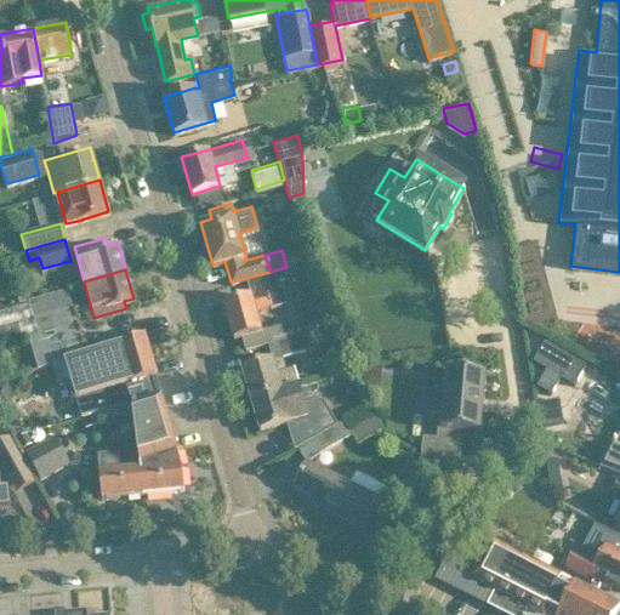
[(274,340),(295,334),(291,319),(261,328),(255,308),(286,300),(282,284),(278,285),(274,271),(271,272),(246,278),(250,292),(223,300),(233,337),(242,335),(245,347),(274,340)]
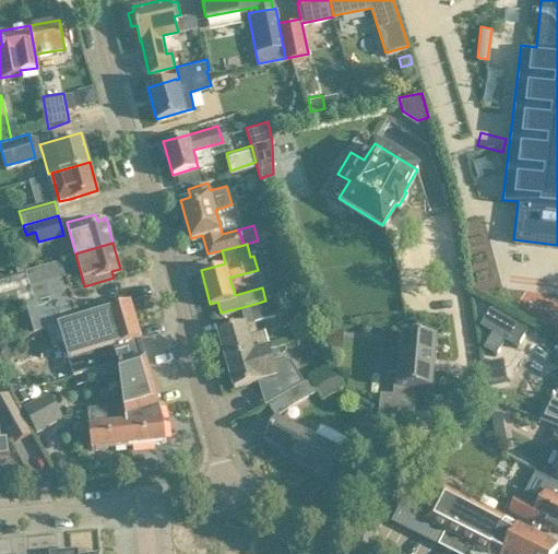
[(60,258),(25,269),(25,271),(0,278),(0,307),(25,301),(30,317),(73,305),(72,301),(73,299),(71,299),(60,258)]
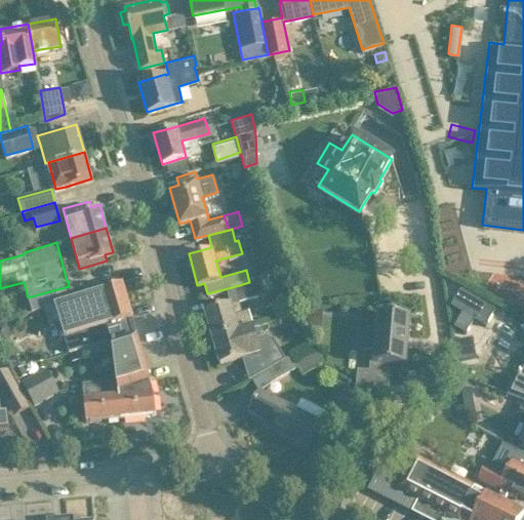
[(238,300),(271,289),(267,278),(249,283),(249,282),(232,287),(235,300),(204,309),(212,335),(252,324),(247,308),(241,309),(238,300)]
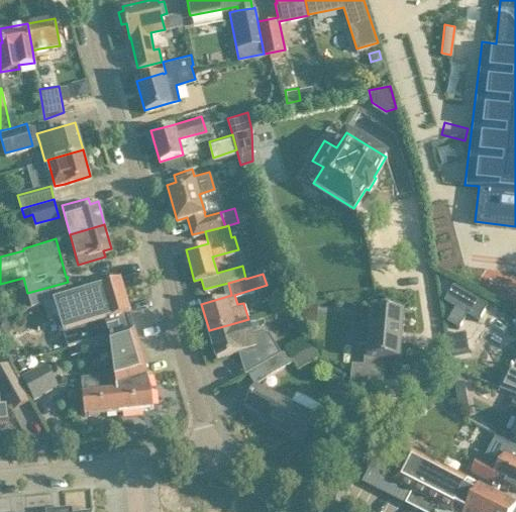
[(99,284),(73,293),(54,298),(58,313),(66,341),(67,344),(68,344),(79,341),(80,341),(80,340),(87,338),(108,335),(109,335),(108,333),(133,326),(120,278),(99,284)]
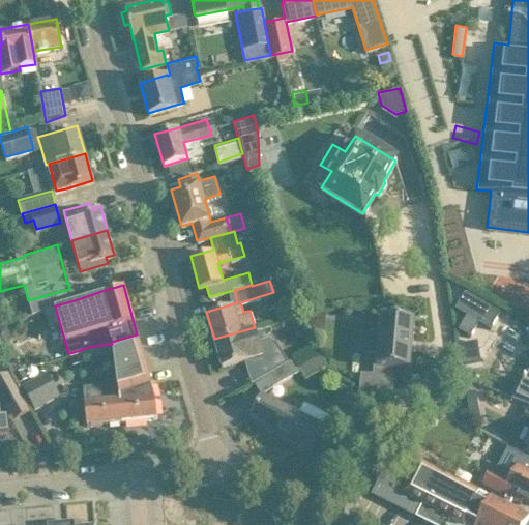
[(55,305),(75,300),(74,298),(71,299),(69,289),(28,300),(32,312),(43,309),(55,305)]
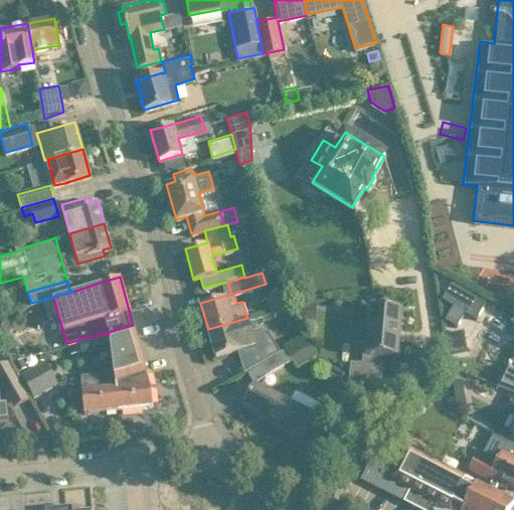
[(451,281),(442,298),(453,305),(445,318),(456,325),(464,311),(475,318),(485,301),(451,281)]
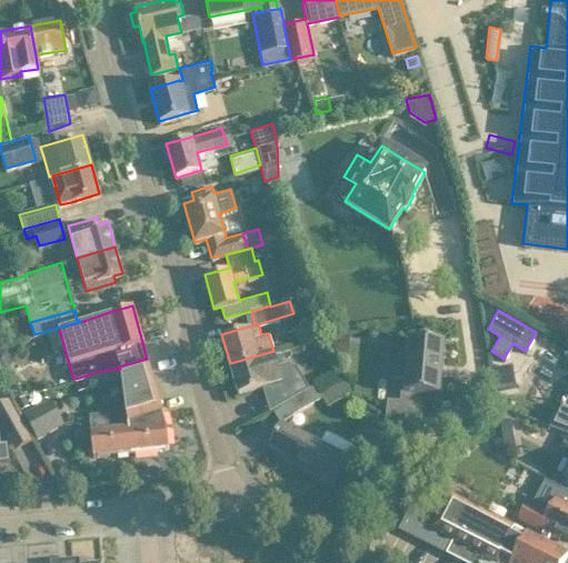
[(315,327),(312,332),(316,337),(321,334),(321,329),(315,327)]
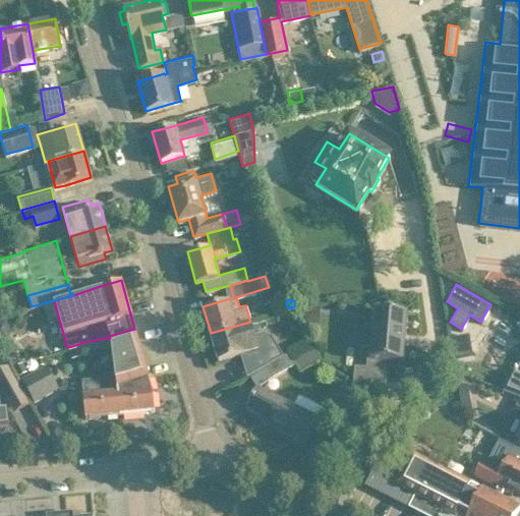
[(54,300),(43,303),(47,319),(58,316),(54,300)]
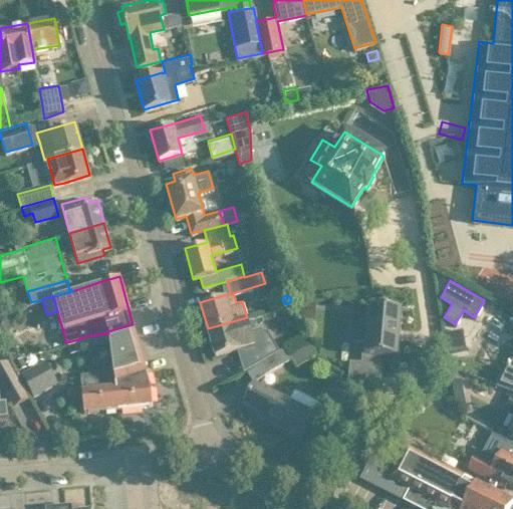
[(347,380),(379,383),(380,362),(379,362),(379,354),(397,355),(401,308),(368,305),(367,319),(358,318),(357,337),(365,338),(364,351),(361,351),(360,360),(348,359),(347,380)]
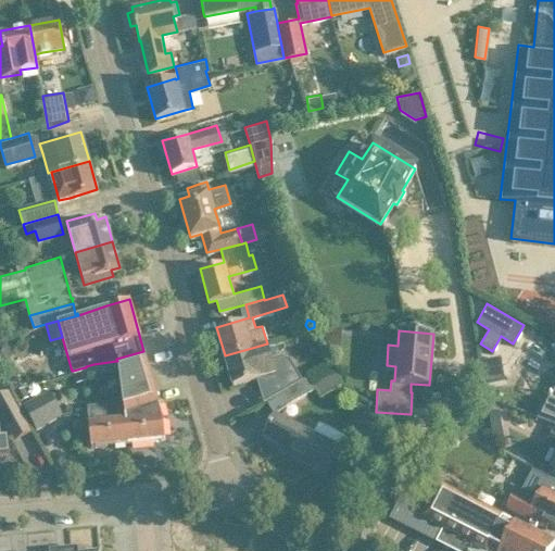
[(0,358),(12,353),(5,338),(0,340),(0,358)]
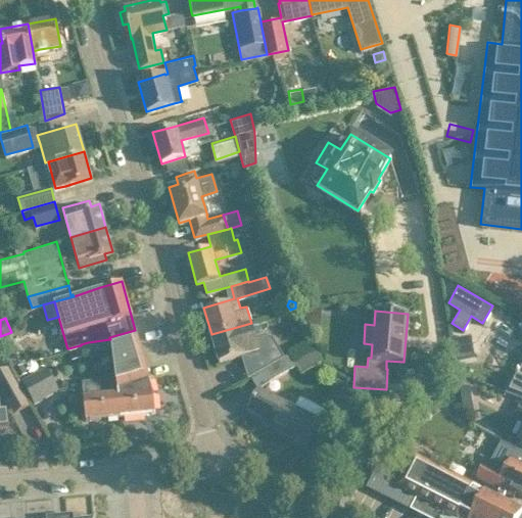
[(251,323),(211,334),(219,361),(238,356),(241,355),(247,376),(283,354),(273,335),(264,332),(255,335),(251,323)]
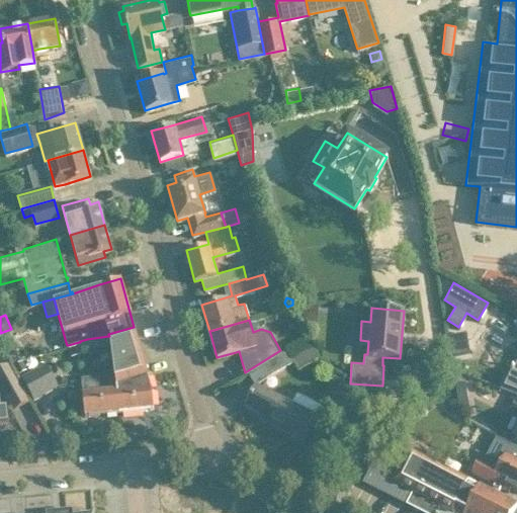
[(109,336),(113,372),(146,368),(134,327),(108,334),(109,336)]
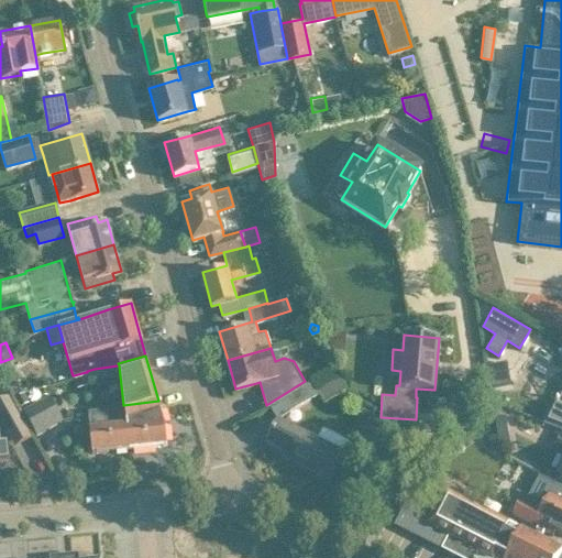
[(506,360),(489,363),(494,385),(510,382),(506,360)]
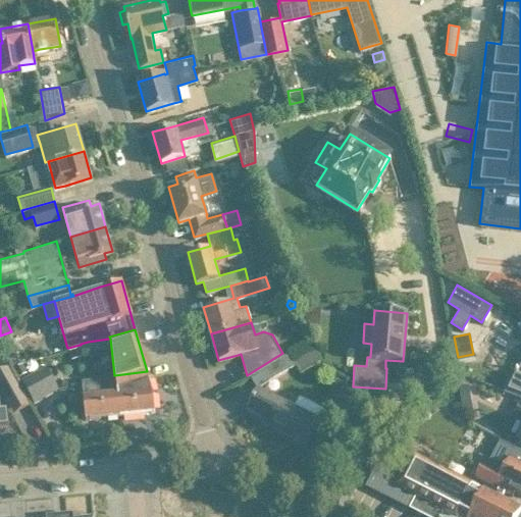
[(80,345),(68,348),(71,356),(82,353),(80,345)]
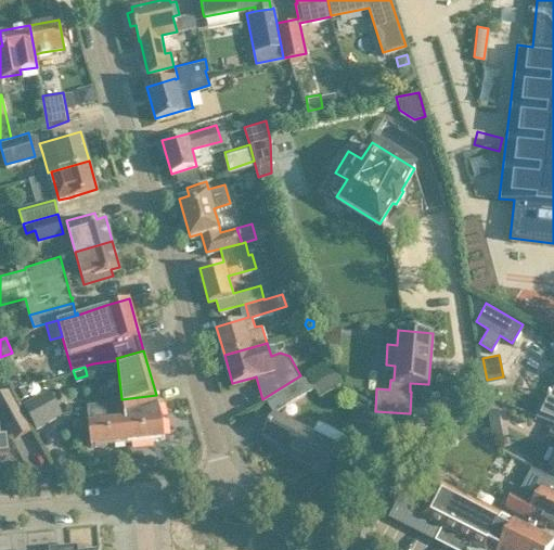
[(331,371),(313,381),(316,386),(319,394),(340,382),(334,369),(331,371)]
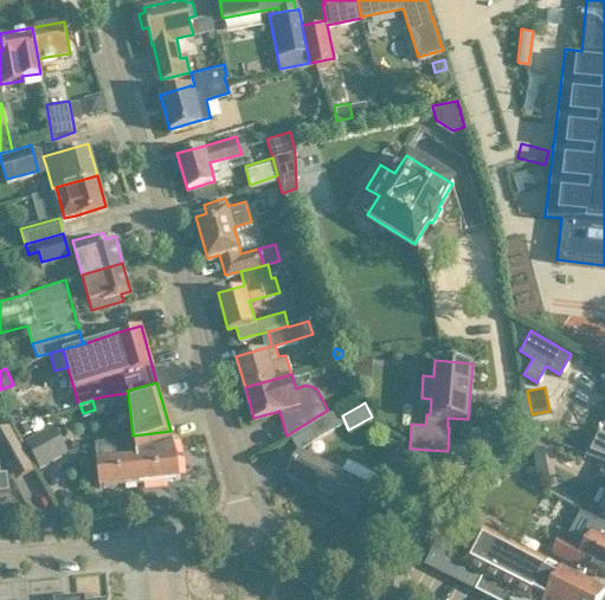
[(342,415),(336,405),(328,410),(287,436),(288,436),(290,434),(298,450),(300,449),(317,437),(345,421),(342,415)]
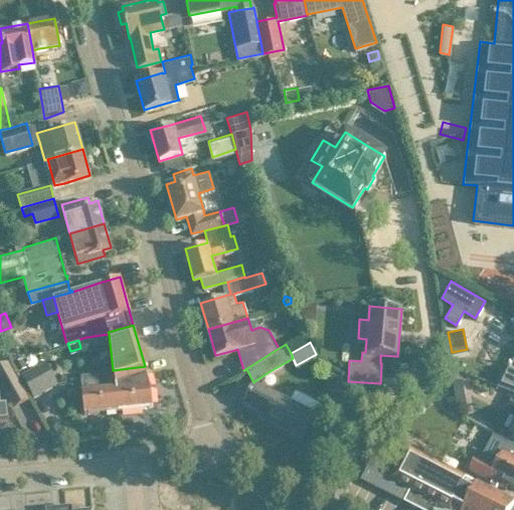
[(513,352),(508,366),(505,364),(497,384),(512,390),(513,390),(513,352)]
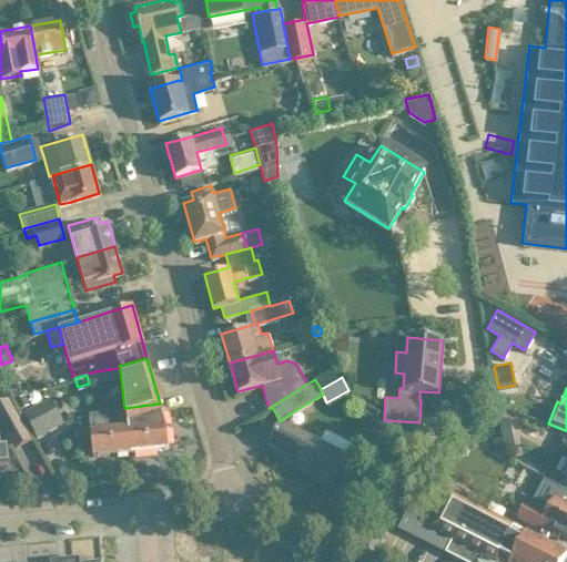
[(22,392),(14,397),(20,406),(28,401),(22,392)]
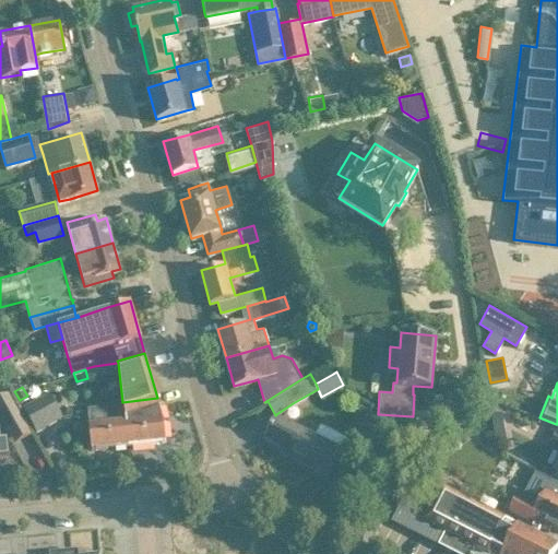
[(7,389),(0,392),(0,413),(14,441),(31,433),(16,409),(7,389)]
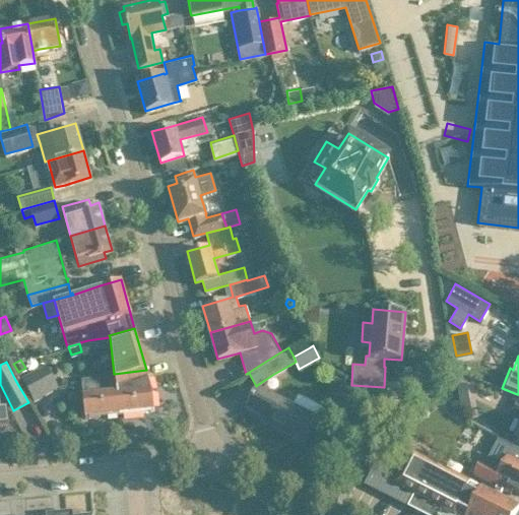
[(34,398),(57,385),(45,364),(21,377),(34,398)]
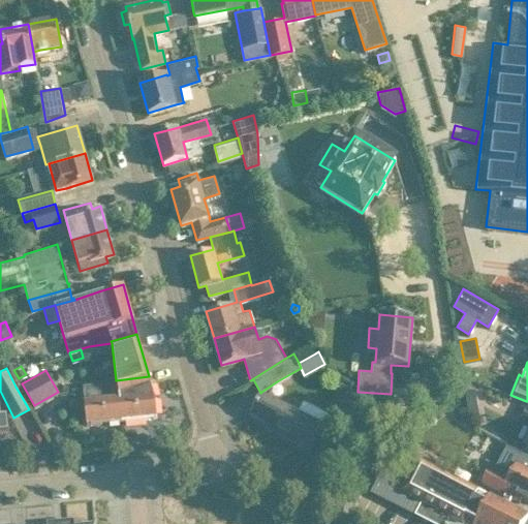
[(149,376),(116,380),(121,420),(156,415),(154,394),(149,376)]
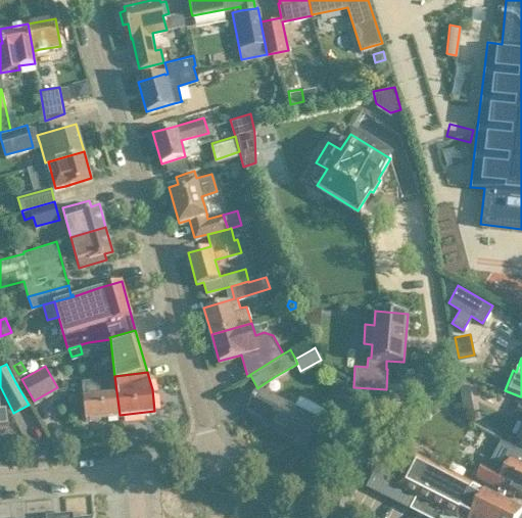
[(82,379),(83,390),(85,418),(120,415),(114,376),(82,379)]
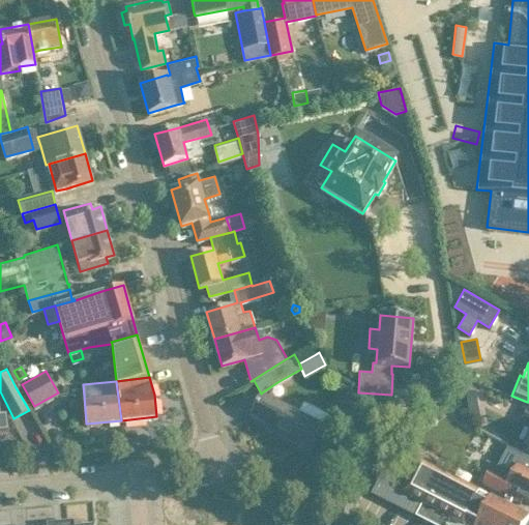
[(350,382),(340,383),(341,396),(352,395),(350,382)]
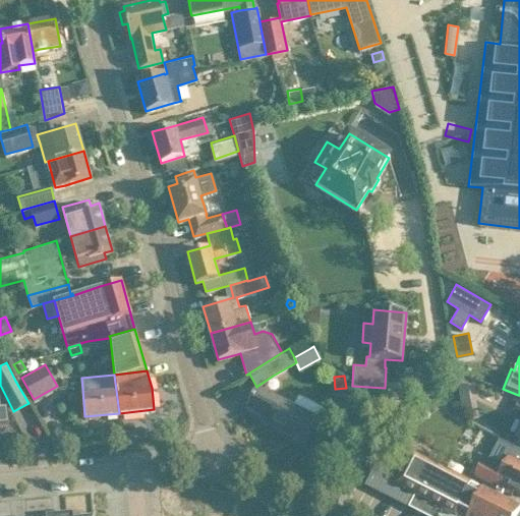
[(466,382),(456,385),(458,397),(468,395),(466,382)]
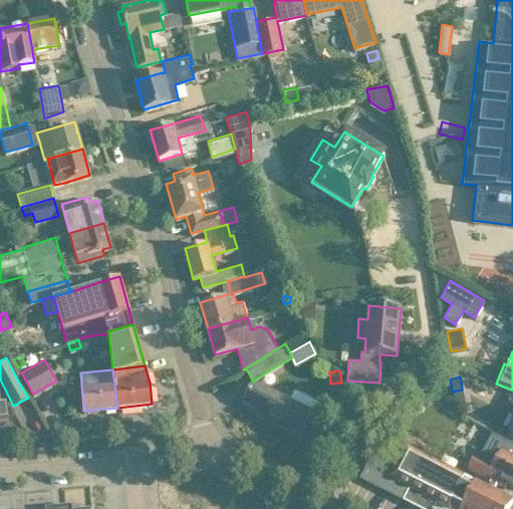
[(254,380),(253,382),(243,401),(273,417),(271,420),(302,436),(308,424),(310,425),(311,422),(309,421),(314,412),(289,399),(254,380)]
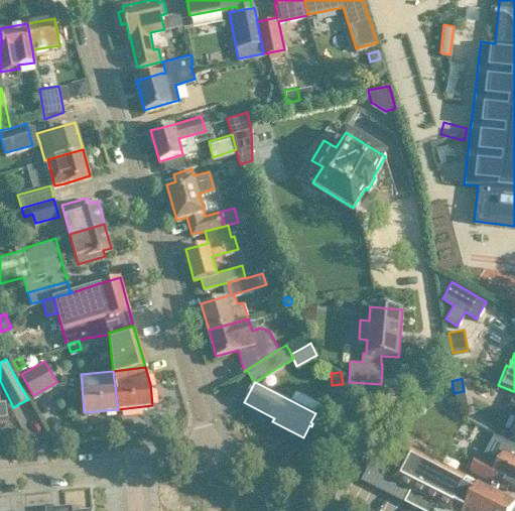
[(514,391),(513,391),(506,404),(514,408),(514,423),(509,437),(514,439),(514,391)]
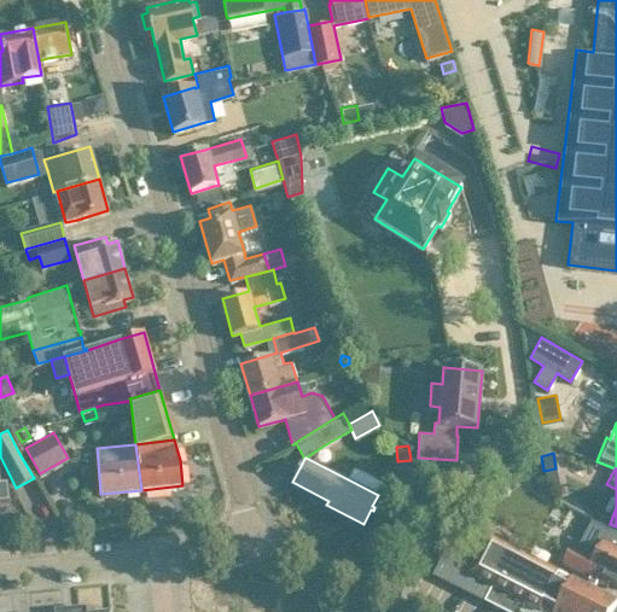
[(440,553),(437,558),(466,572),(490,586),(484,599),(510,611),(616,611),(616,599),(558,569),(542,561),(487,532),(487,535),(455,542),(448,538),(440,553)]
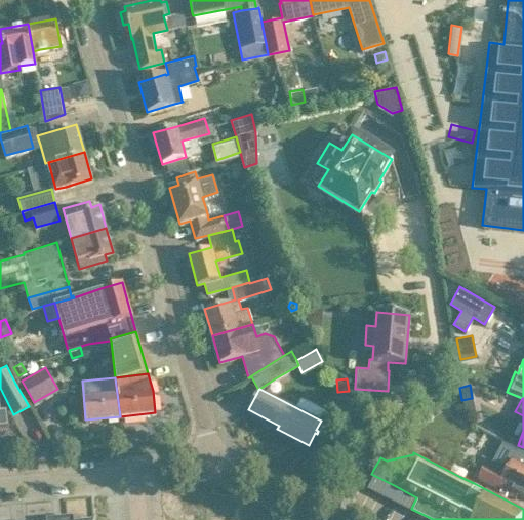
[(523,466),(512,460),(505,473),(484,463),(475,458),(470,469),(466,468),(460,477),(474,483),(477,477),(515,496),(517,492),(523,494),(523,466)]
